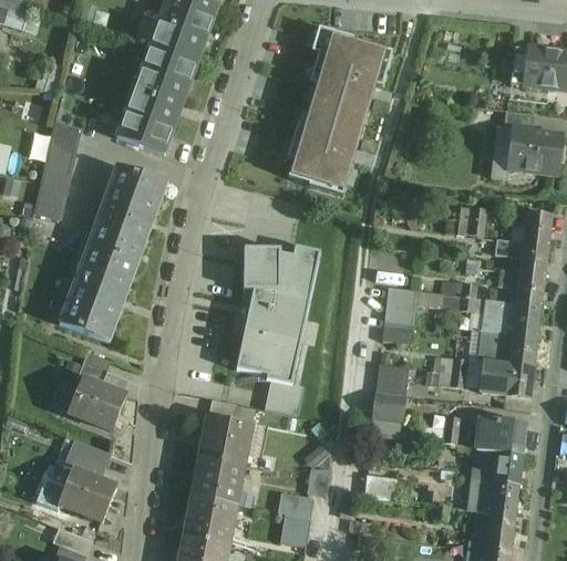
[(0,0),(0,4),(28,13),(31,0),(0,0)]
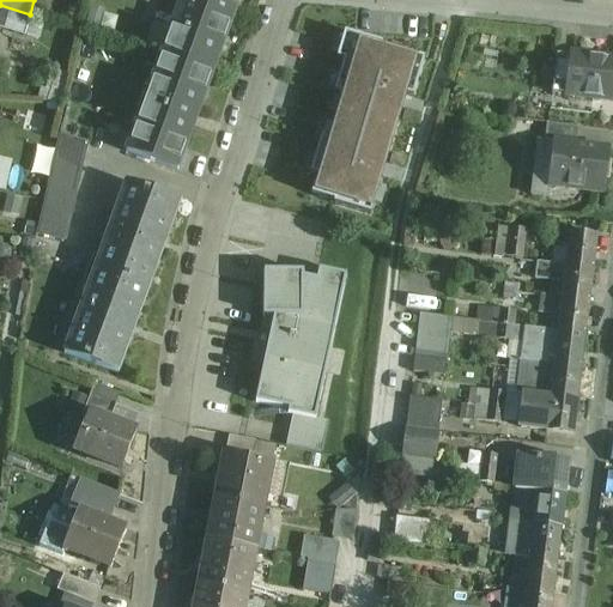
[(177,0),(122,145),(174,164),(236,2),(230,0),(177,0)]
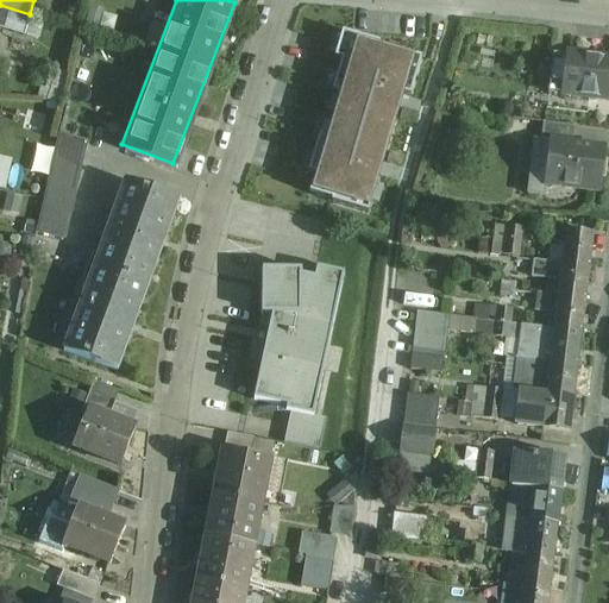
[(0,5),(0,23),(24,31),(30,14),(0,5)]
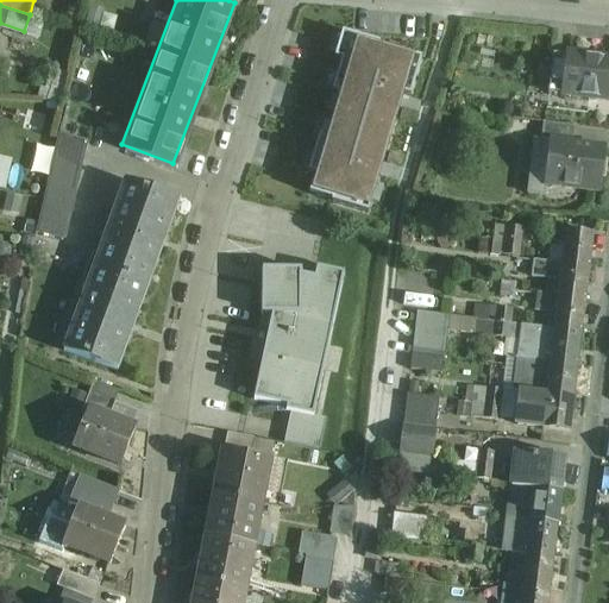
[(409,93),(421,54),(341,30),(334,54),(341,56),(332,88),(339,90),(326,138),(318,136),(308,169),(316,171),(311,190),(369,207),(403,90),(409,93)]
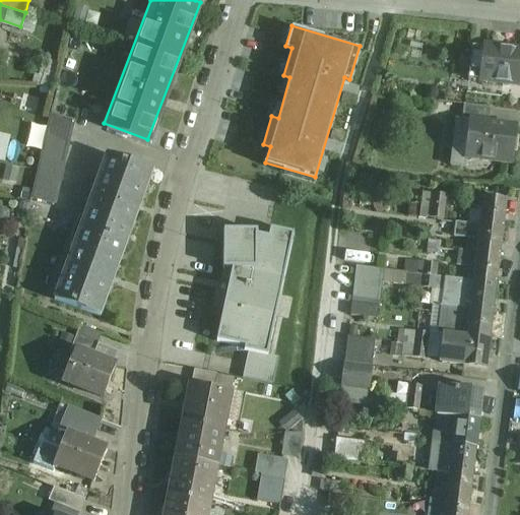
[(519,47),(486,43),(485,45),(472,43),(468,75),(519,81),(519,47)]
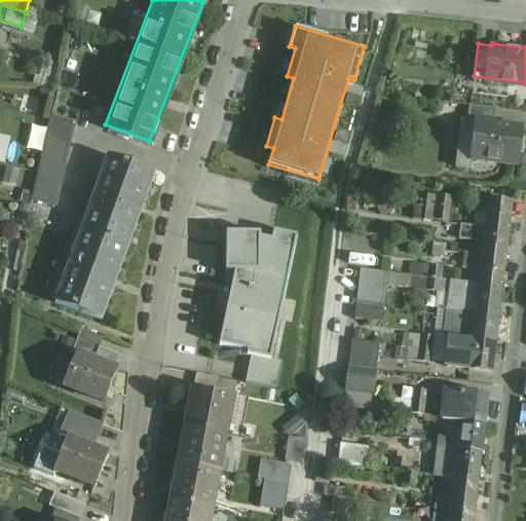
[(496,105),(470,102),(466,119),(476,120),(476,119),(494,121),(496,105)]
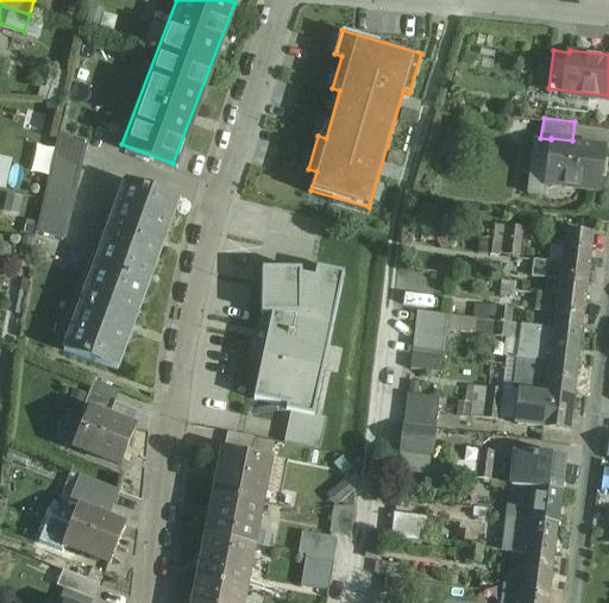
[(87,138),(60,130),(56,144),(83,154),(87,138)]
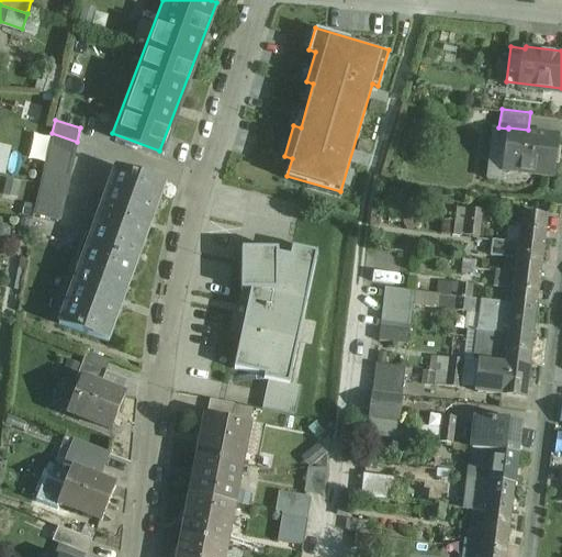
[(528,130),(508,127),(508,129),(506,147),(504,167),(505,167),(552,173),(557,133),(528,130)]
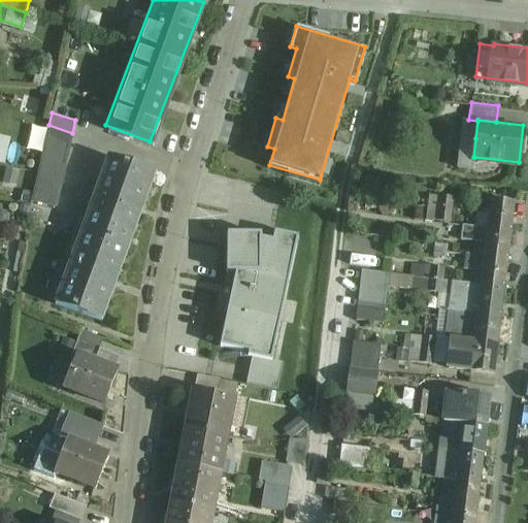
[(72,133),(48,125),(32,197),(57,203),(72,133)]
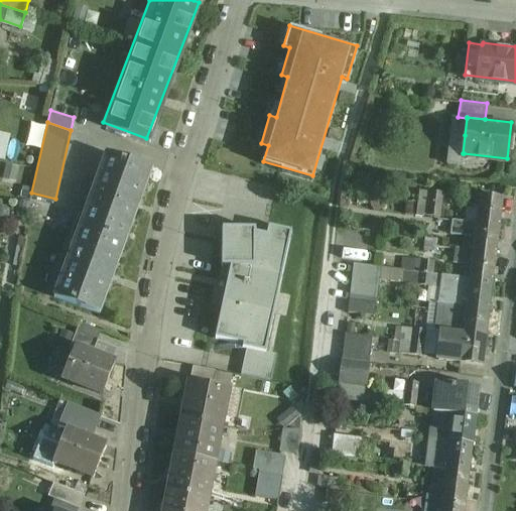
[(465,135),(452,133),(447,161),(462,163),(464,153),(463,153),(465,135)]
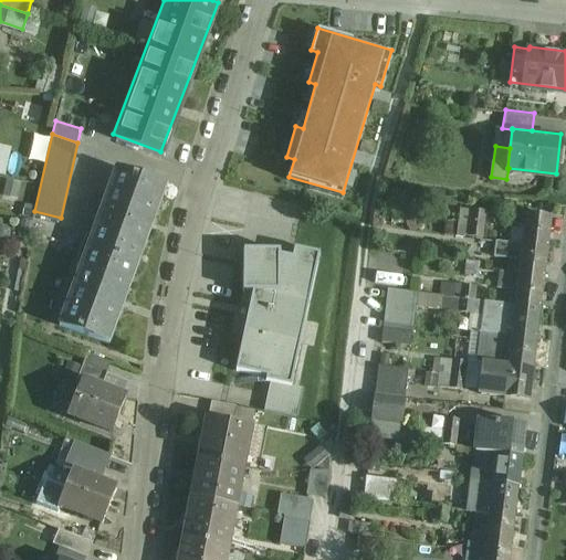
[(167,182),(117,165),(109,186),(115,188),(102,224),(96,222),(81,264),(86,266),(74,303),(67,300),(60,323),(109,340),(167,182)]
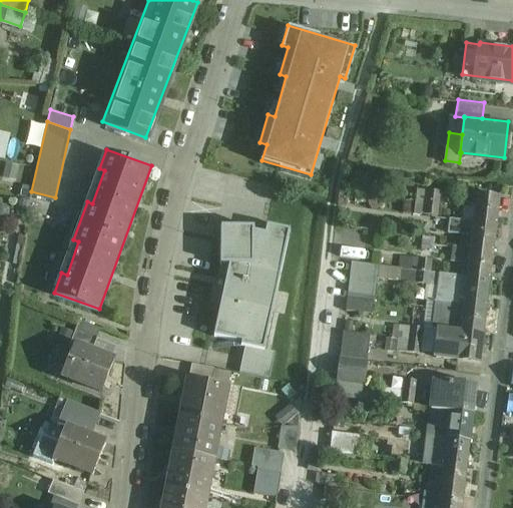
[(19,163),(5,160),(3,174),(16,176),(19,163)]
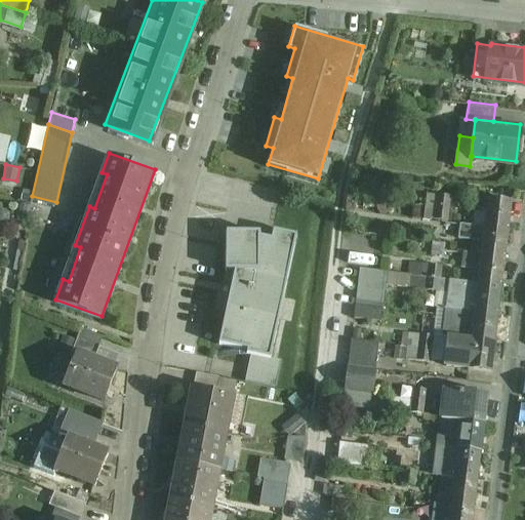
[(450,192),(426,191),(426,198),(426,202),(436,203),(449,205),(450,192)]
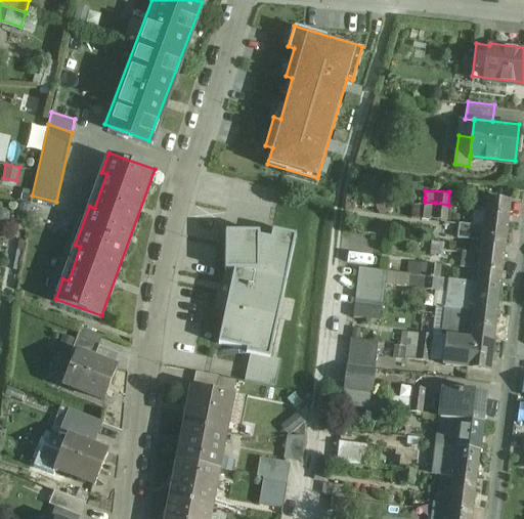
[(487,196),(477,193),(473,222),(484,223),(487,196)]
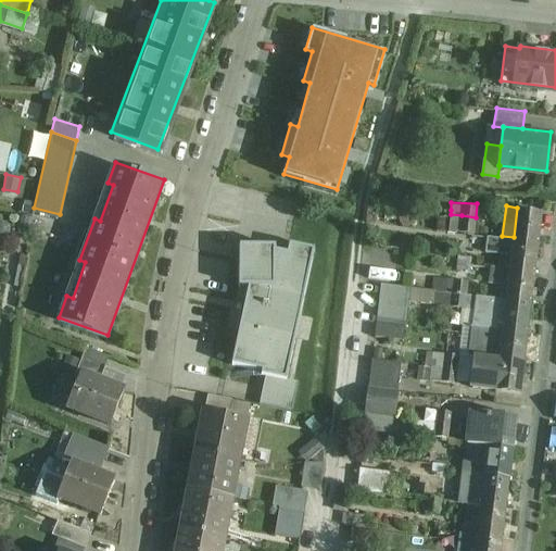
[(541,210),(517,208),(514,237),(538,240),(541,210)]
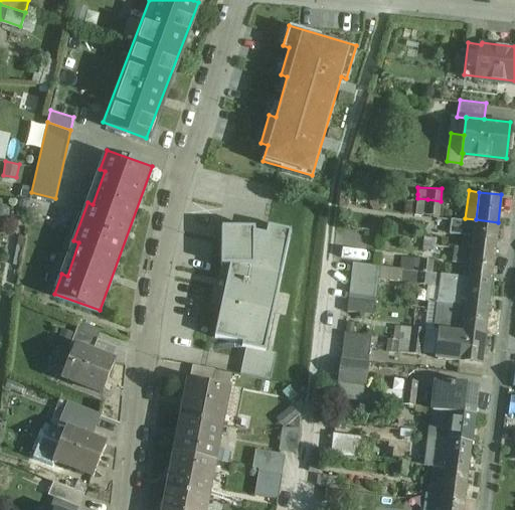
[(441,201),(427,199),(426,212),(439,213),(441,201)]
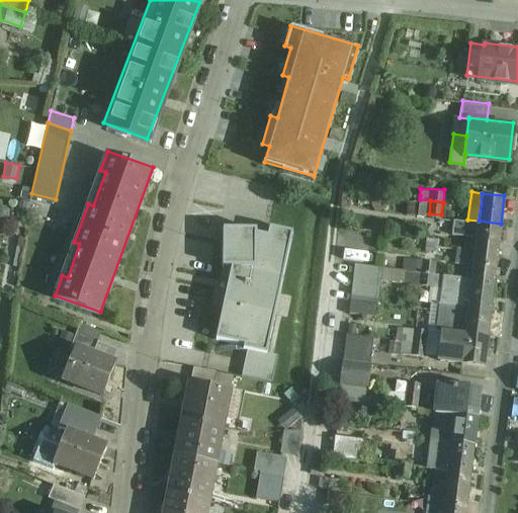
[(467,220),(454,218),(452,232),(466,234),(476,235),(477,235),(479,221),(467,220)]
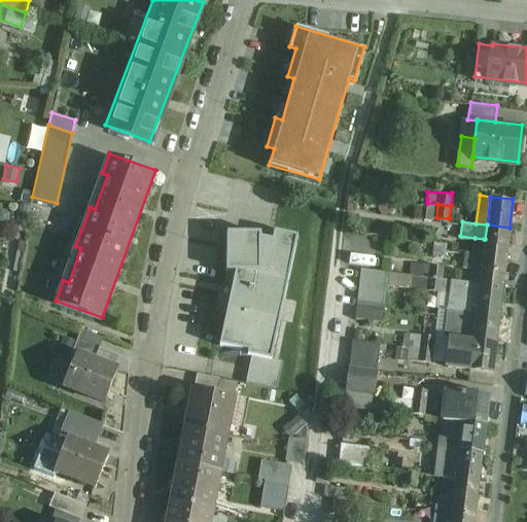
[(510,228),(487,224),(485,239),(484,239),(483,252),(483,253),(506,255),(510,228)]
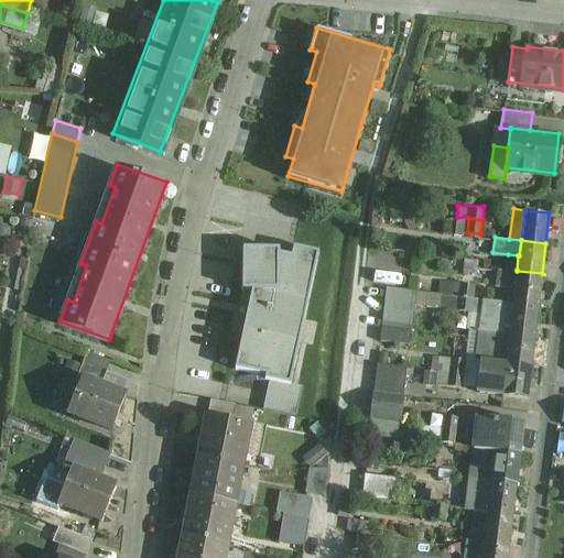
[(279,247),(242,245),(241,287),(251,287),(235,367),(266,373),(264,376),(290,382),(318,250),(293,244),(291,254),(279,251),(279,247)]
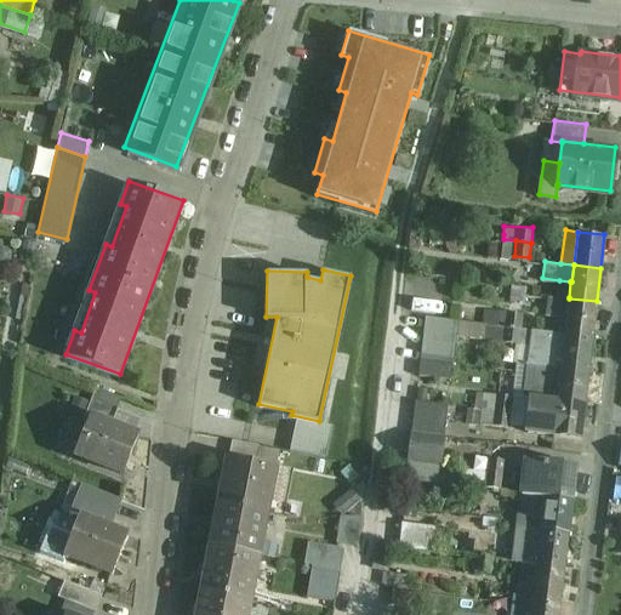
[(570,282),(559,280),(558,296),(569,297),(570,282)]
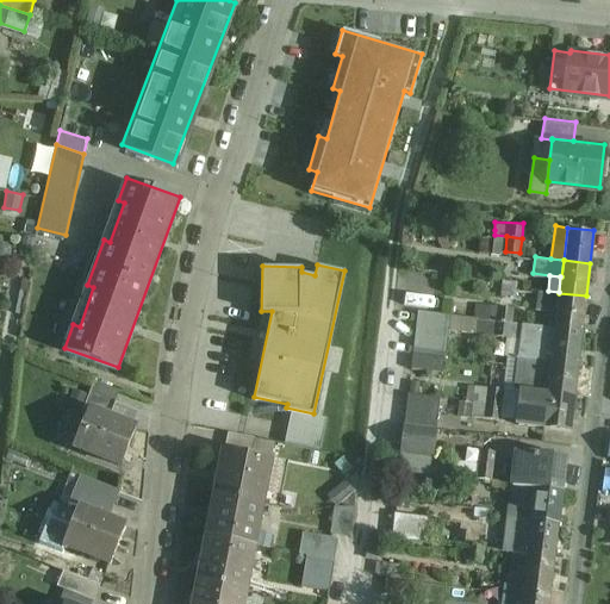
[(548,291),(539,290),(536,307),(545,309),(556,310),(559,293),(559,292),(548,291)]
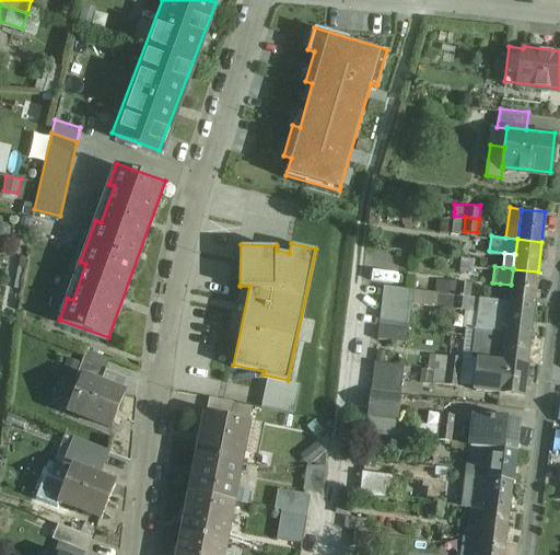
[(538,272),(513,269),(511,285),(510,299),(535,302),(538,272)]
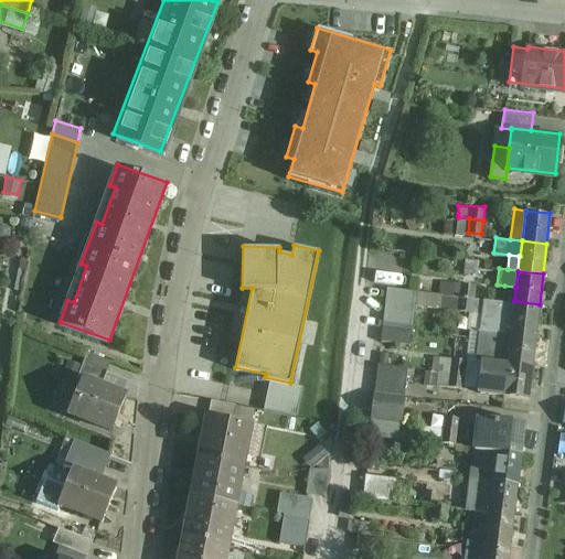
[(441,278),(439,292),(473,296),(475,282),(441,278)]
